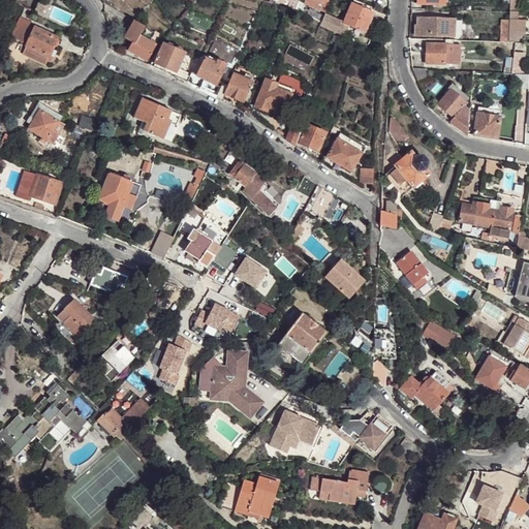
[(298,0),(298,3),(323,12),(325,4),(314,0),(298,0)]
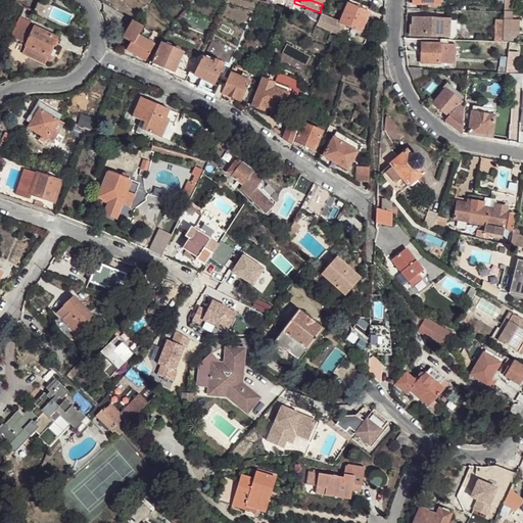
[(321,16),(322,13),(320,12),(294,3),(292,8),(305,15),(318,25),(321,16)]
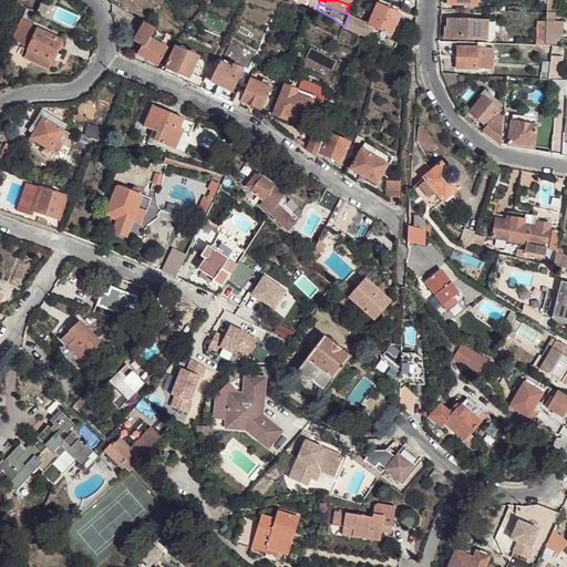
[(400,16),(379,7),(370,27),(391,35),(400,16)]
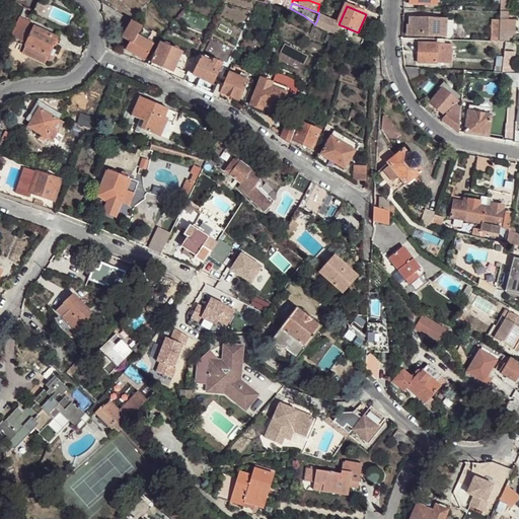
[(509,18),(509,10),(504,10),(501,10),(500,18),(500,36),(499,41),(503,41),(515,41),(516,18),(509,18)]
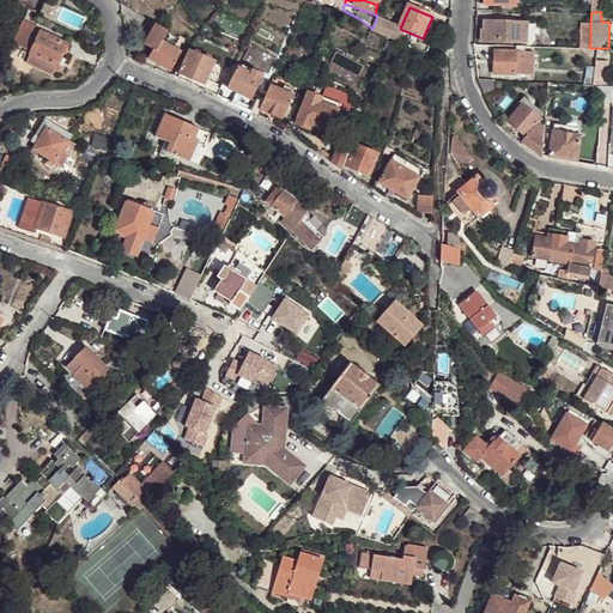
[(38,26),(24,19),(18,34),(32,40),(38,26)]
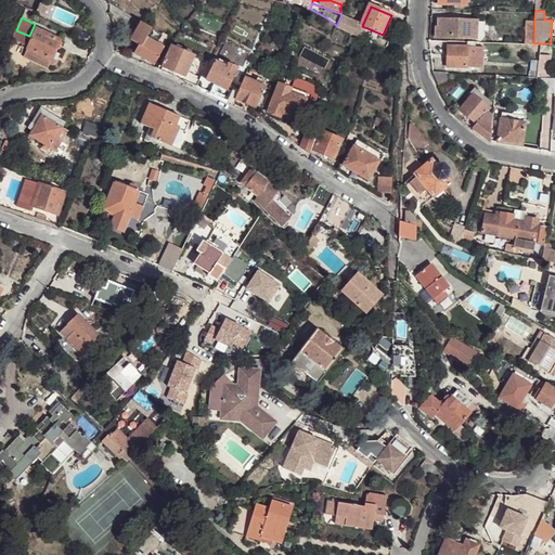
[(343,31),(345,25),(347,20),(340,17),(337,26),(336,29),(343,31)]
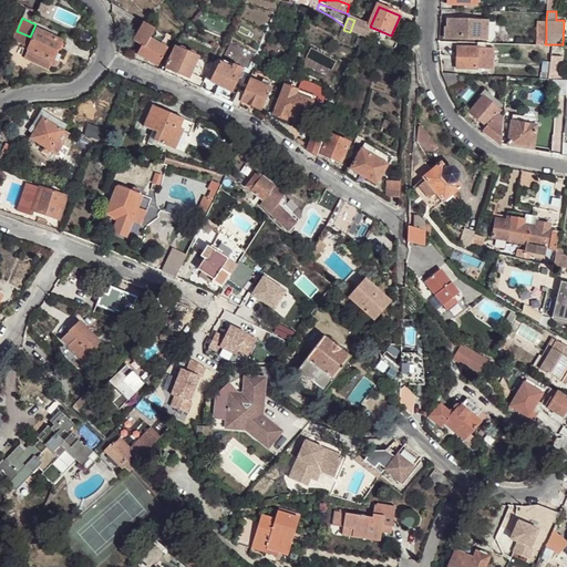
[(487,20),(450,18),(449,27),(445,27),(445,38),(487,40),(487,20)]
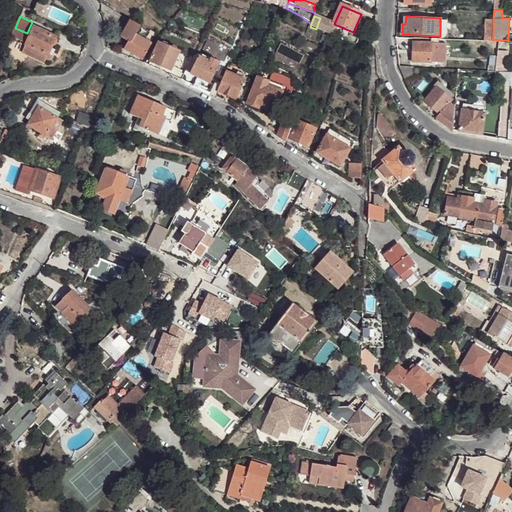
[(493,36),(493,18),(486,18),(485,36),(493,36)]
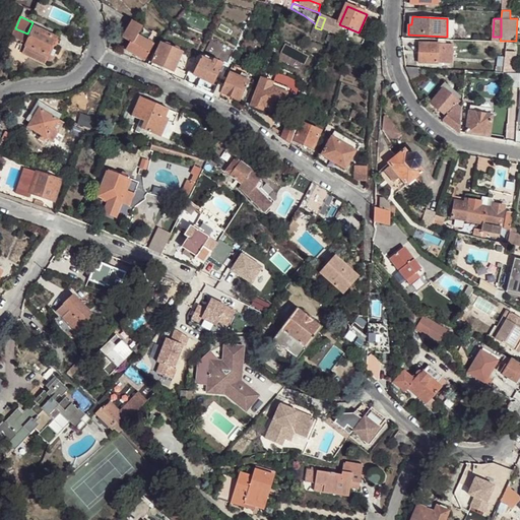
[(141,37),(145,31),(130,21),(126,28),(121,37),(125,39),(117,52),(143,62),(154,45),(141,37)]
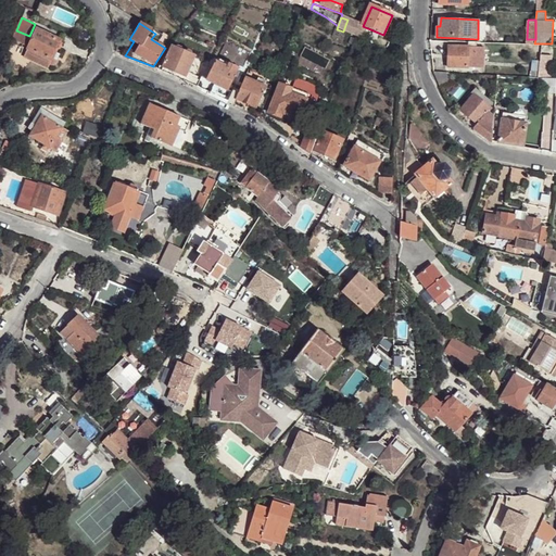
[(343,32),(353,36),(355,29),(345,25),(343,32)]
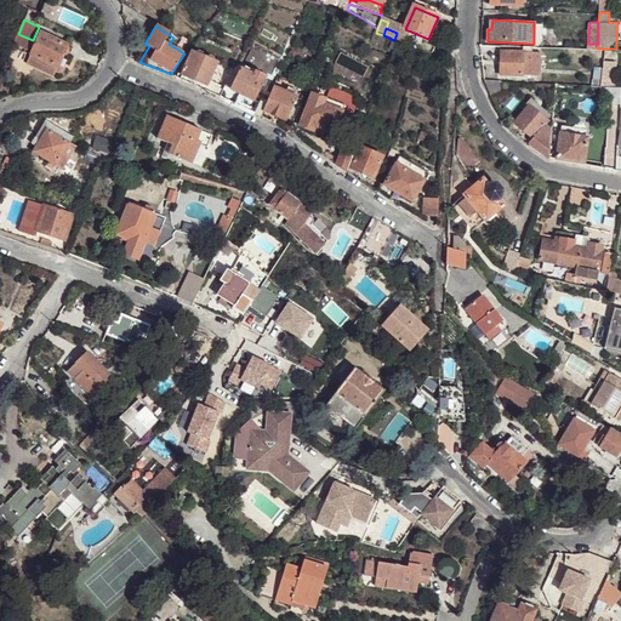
[(41,32),(32,53),(57,66),(68,45),(41,32)]
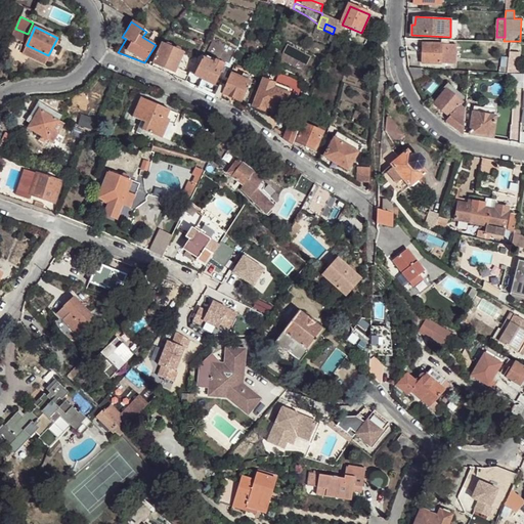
[(15,29),(12,37),(25,42),(28,34),(15,29)]
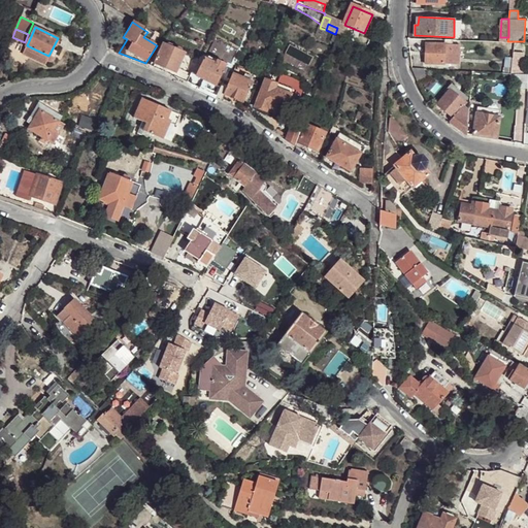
[(452,43),(453,39),(446,39),(446,43),(426,42),(425,61),(460,63),(460,44),(452,43)]
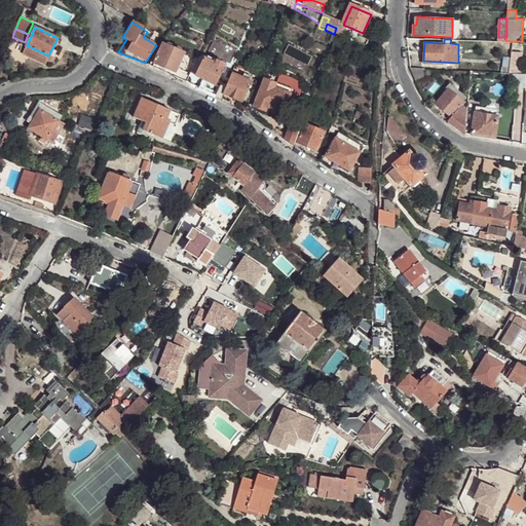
[(184,54),(163,44),(155,62),(177,72),(184,54)]
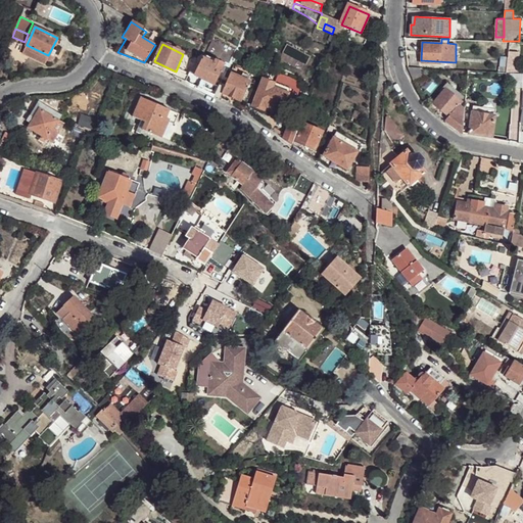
[(48,55),(27,45),(24,51),(45,62),(48,55)]
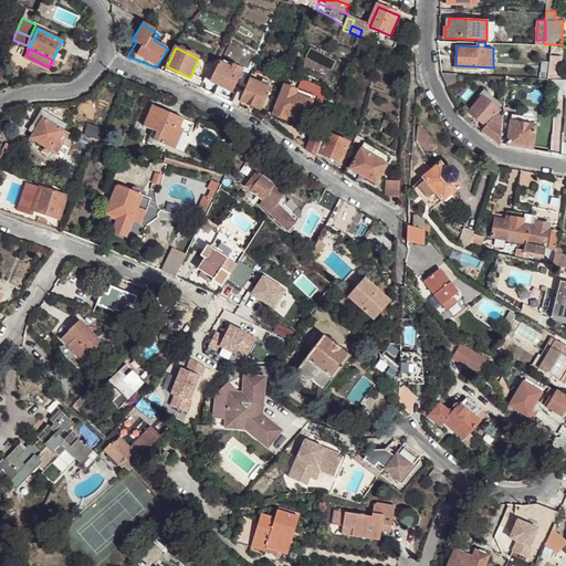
[(222,60),(220,63),(231,69),(233,65),(222,60)]
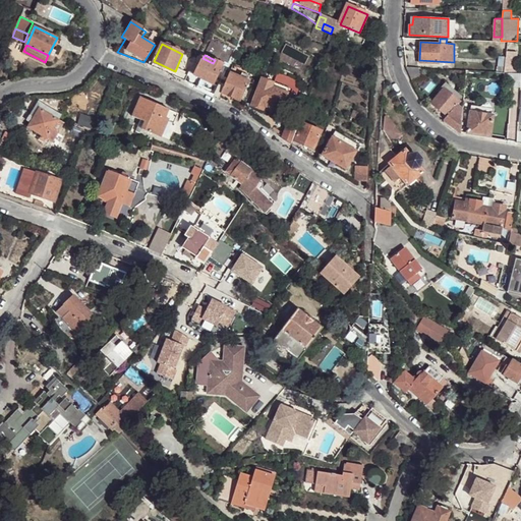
[(514,56),(505,56),(503,72),(516,73),(516,64),(513,64),(514,56)]
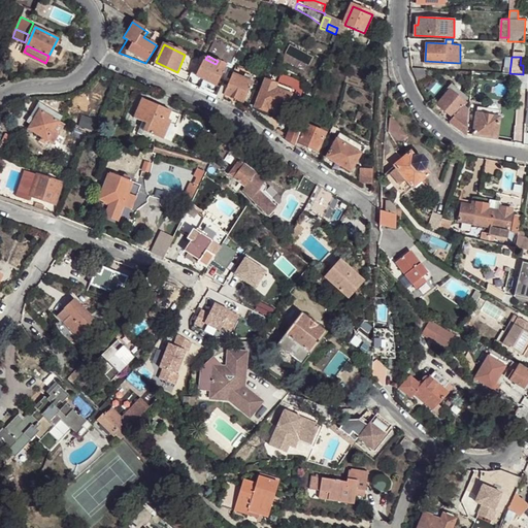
[(216,64),(205,59),(197,75),(216,86),(227,65),(218,61),(216,64)]
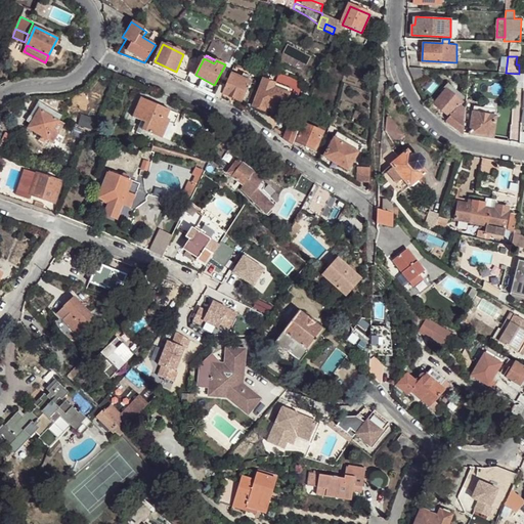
[(427,79),(423,68),(408,68),(415,82),(427,79)]
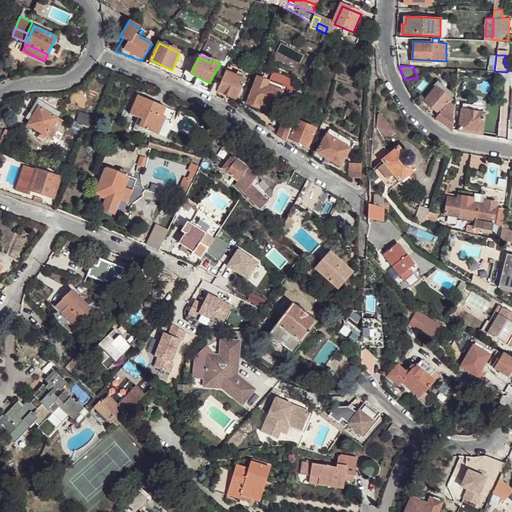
[(245,79),(225,71),(219,86),(217,90),(236,99),(245,79)]
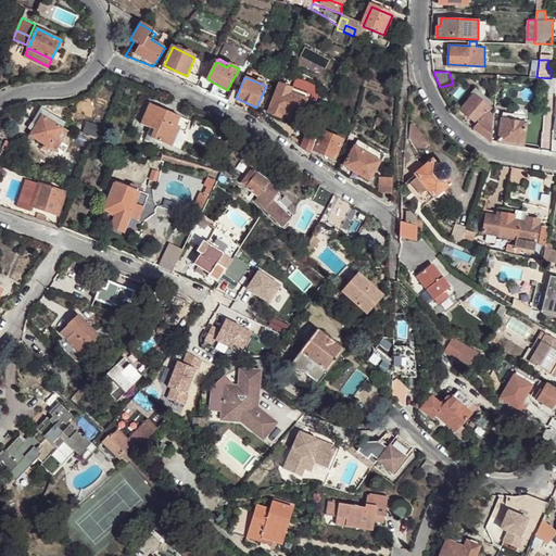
[(292,89),(280,85),(268,113),(280,117),(282,113),(299,119),(305,103),(289,97),(292,91),(292,89)]
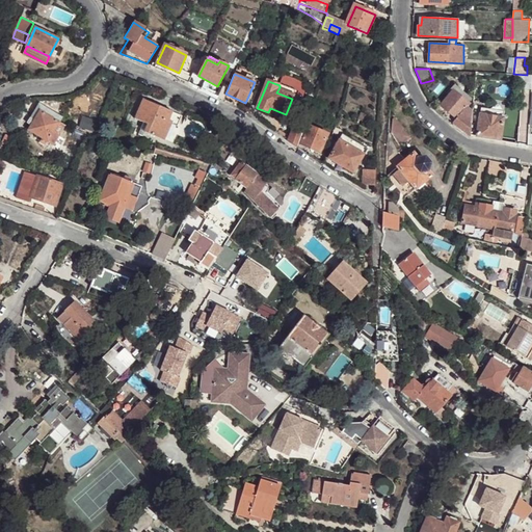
[(457,86),(454,90),(470,103),(473,99),(457,86)]
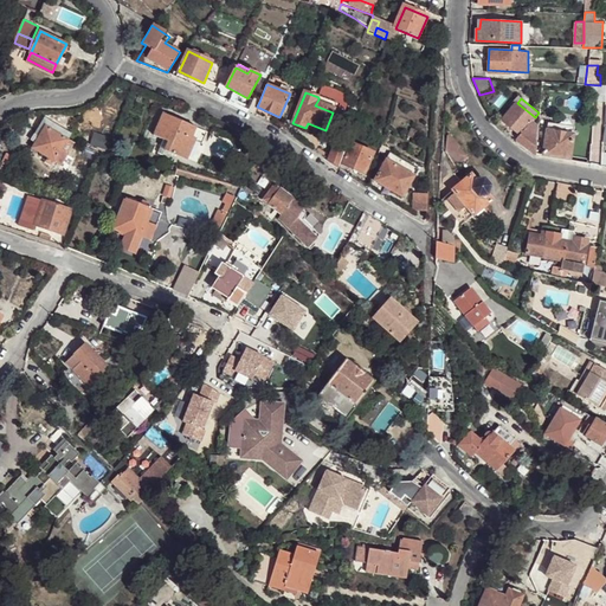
[(256,100),(249,109),(255,113),(257,107),(259,102),(256,100)]
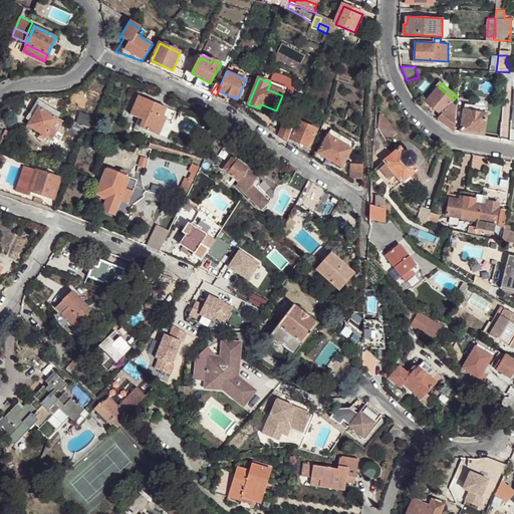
[(284,89),(270,84),(267,89),(282,95),(284,89)]
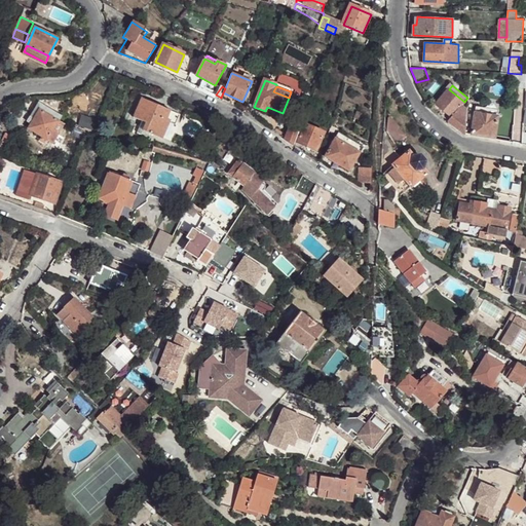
[(452,117),(455,113),(461,106),(464,102),(449,89),(437,104),(452,117)]
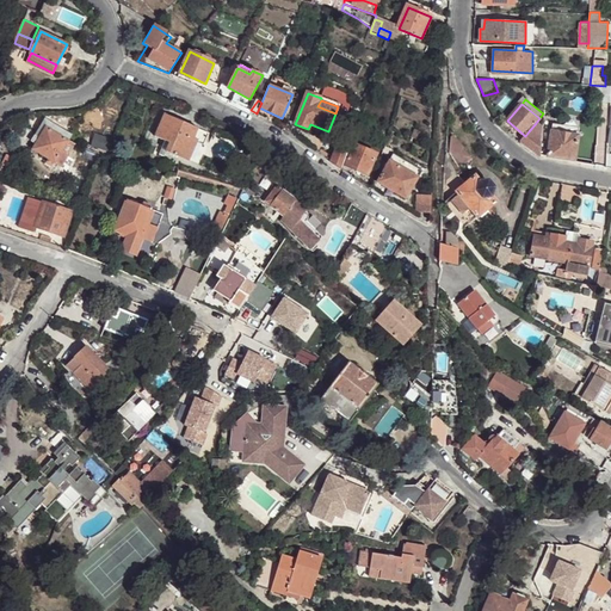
[(155,136),(167,142),(177,118),(165,113),(155,136)]
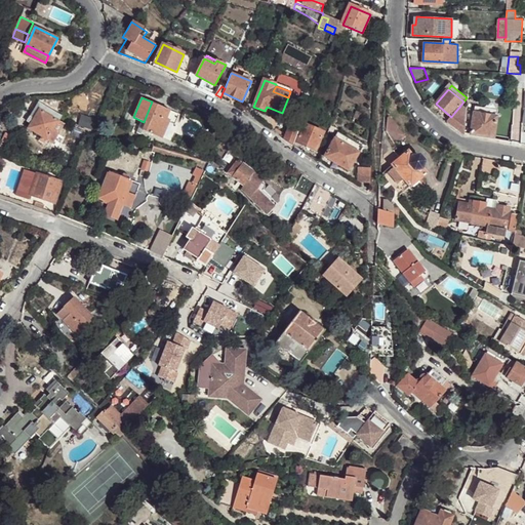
[(143,130),(152,134),(162,137),(170,120),(167,119),(170,110),(152,102),(144,122),(146,122),(143,130)]
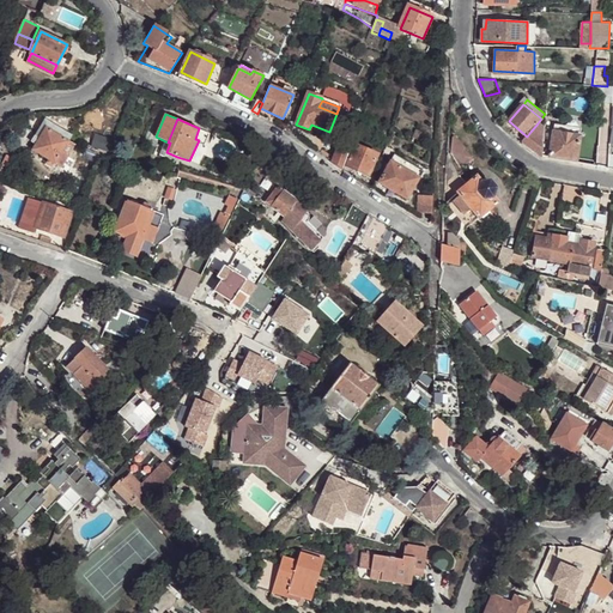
[(556,121),(554,128),(582,133),(583,126),(556,121)]
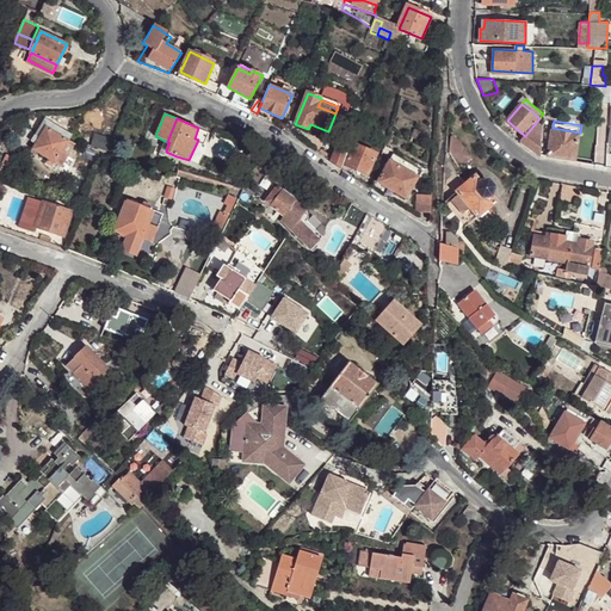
[(529,131),(542,142),(543,129),(536,123),(529,131)]
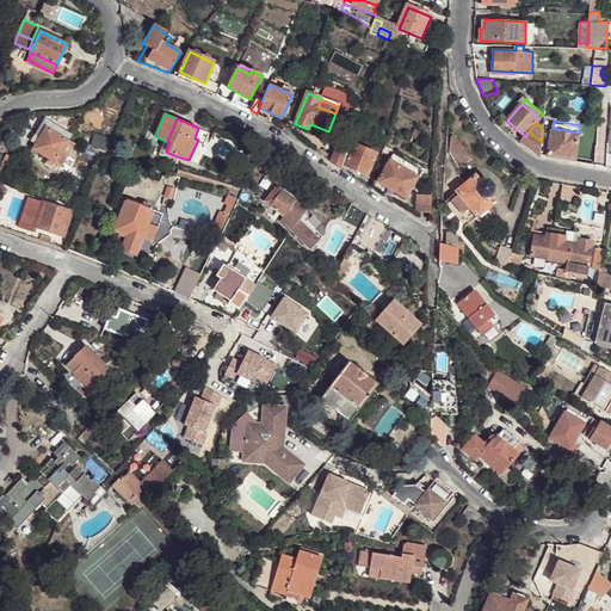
[(310,124),(308,129),(325,136),(328,131),(310,124)]
